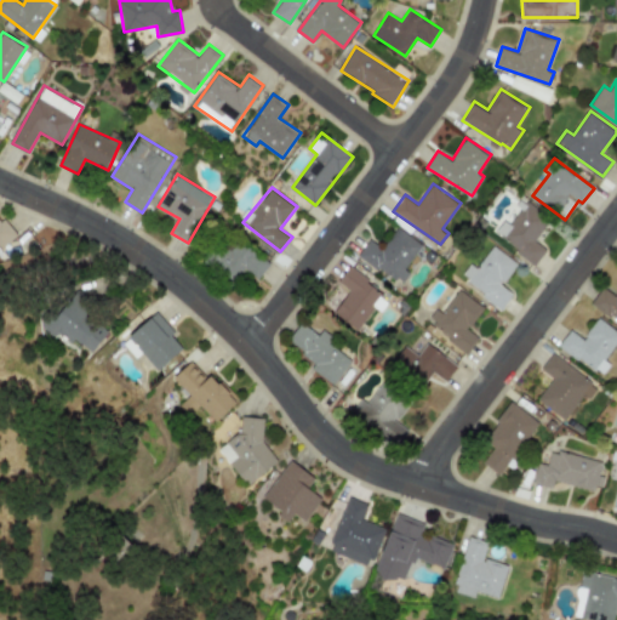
[(536,240),(550,220),(525,202),(500,235),(537,263),(548,249),(536,240)]
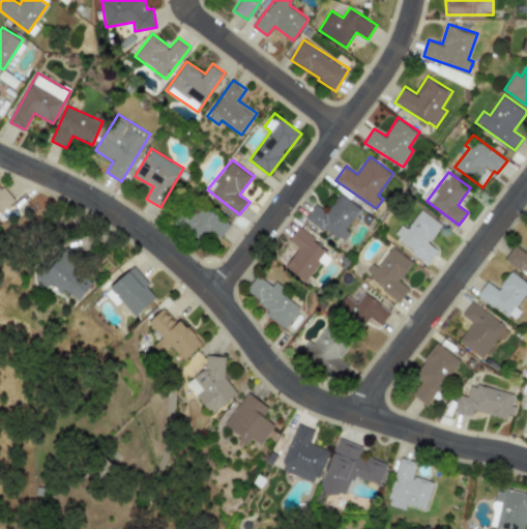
[(0,209),(13,199),(0,181),(0,209)]
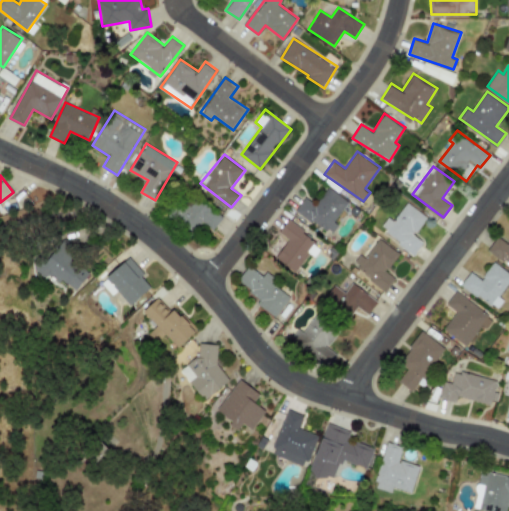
[(349,200),(329,186),(316,205),(305,197),(296,210),(331,234),(339,223),(335,221),(349,200)]
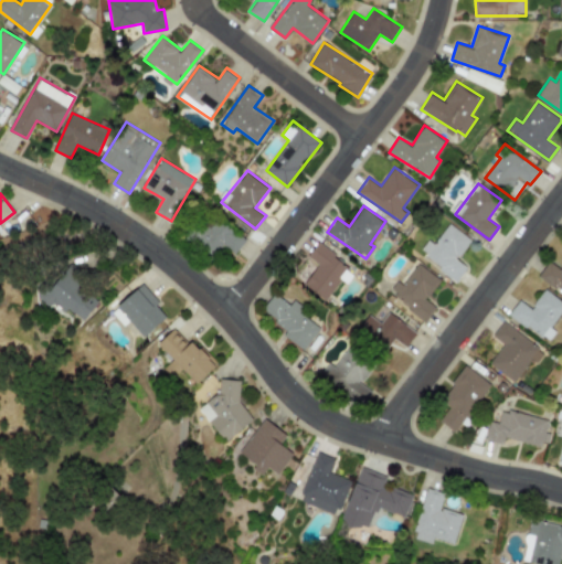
[(226,244),(233,253),(245,243),(220,210),(190,233),(209,257),(226,244)]
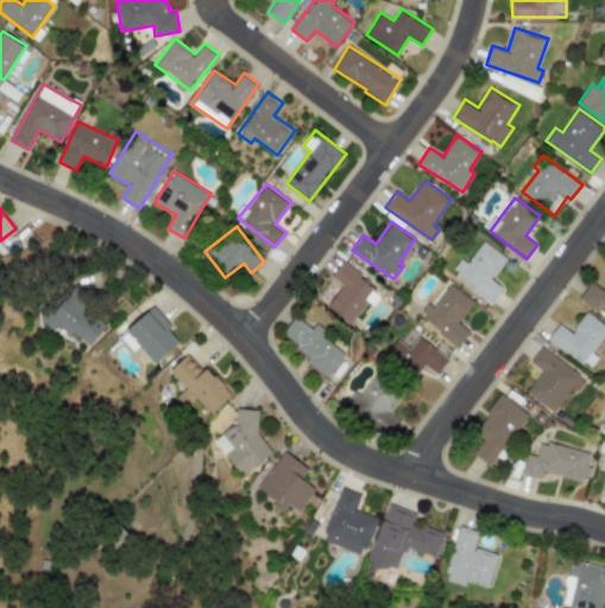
[(509,257),(484,239),(468,262),(462,257),(452,271),(493,301),(504,287),(493,280),(509,257)]
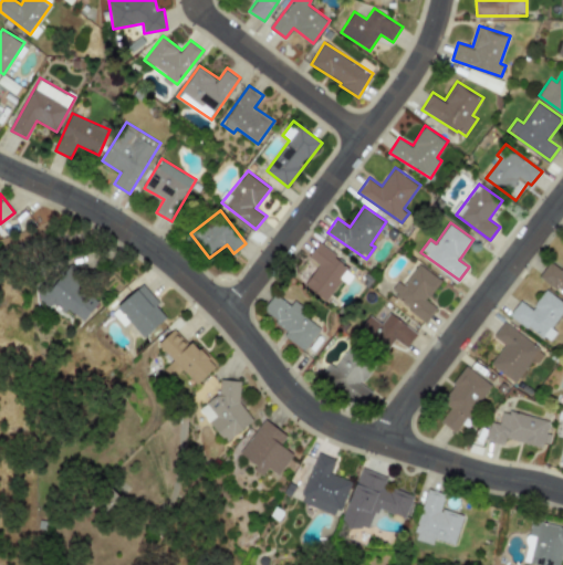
[(329,302),(353,268),(319,243),(310,257),(320,264),(305,285),(329,302)]
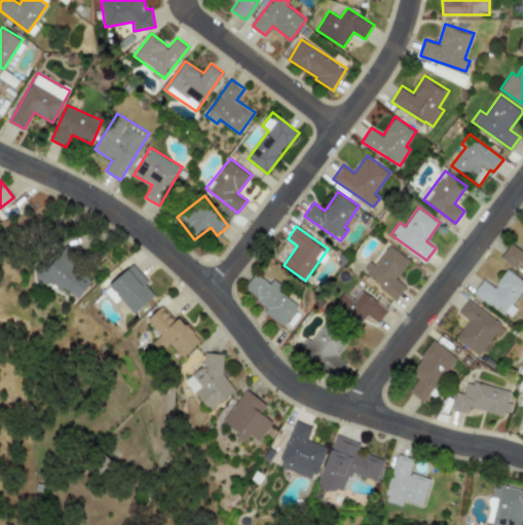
[(501,257),(522,271),(522,249),(512,242),(501,257)]
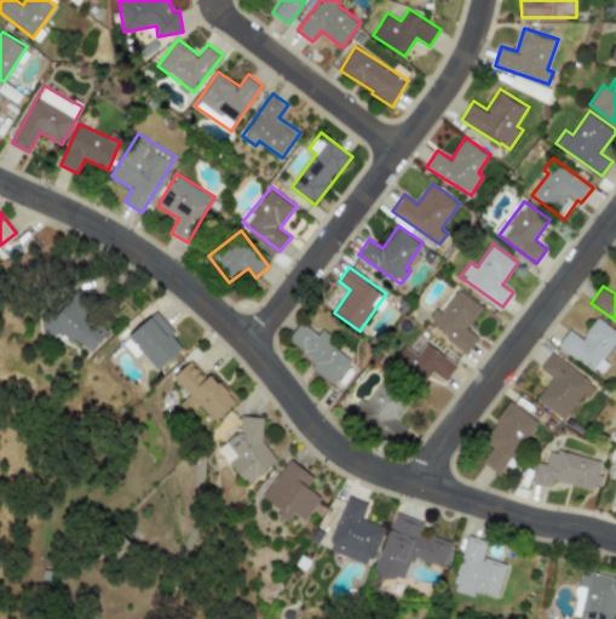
[(429,324),(468,351),(479,336),(468,328),(484,305),(459,287),(443,311),(438,308),(429,324)]
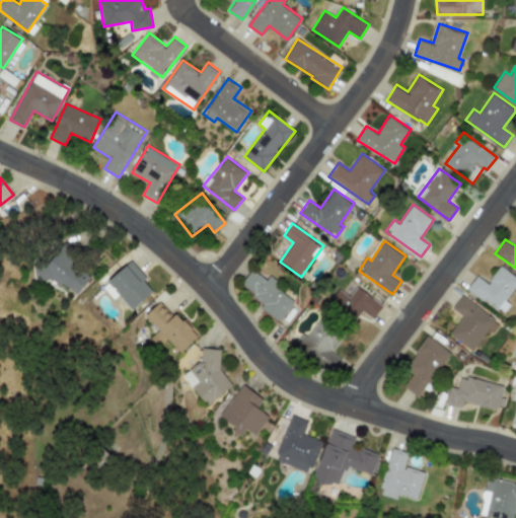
[(39,281),(57,277),(59,290),(90,284),(86,266),(74,269),(71,252),(35,260),(39,281)]
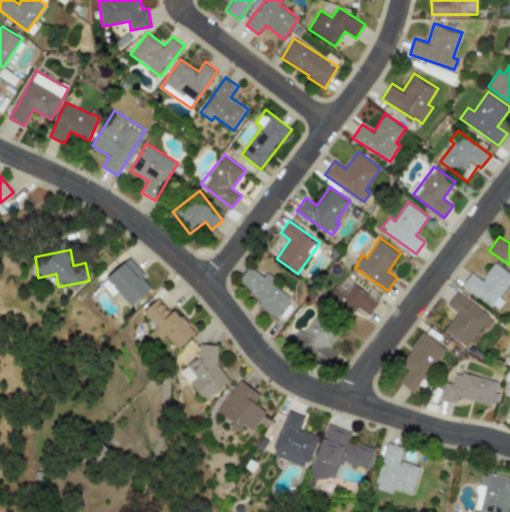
[(151,287),(142,277),(145,275),(130,257),(107,278),(131,306),(151,287)]
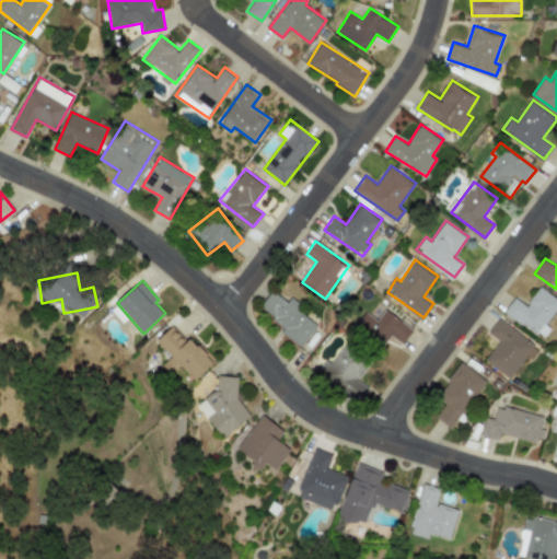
[(507,310),(540,335),(556,311),(556,298),(542,286),(526,304),(517,297),(507,310)]
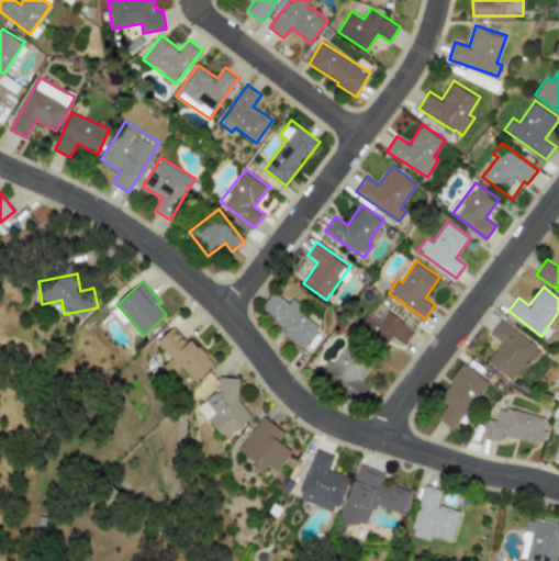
[(320,325),(301,311),(304,305),(293,298),(290,302),(274,291),(261,309),(288,327),(283,333),(303,347),(320,325)]
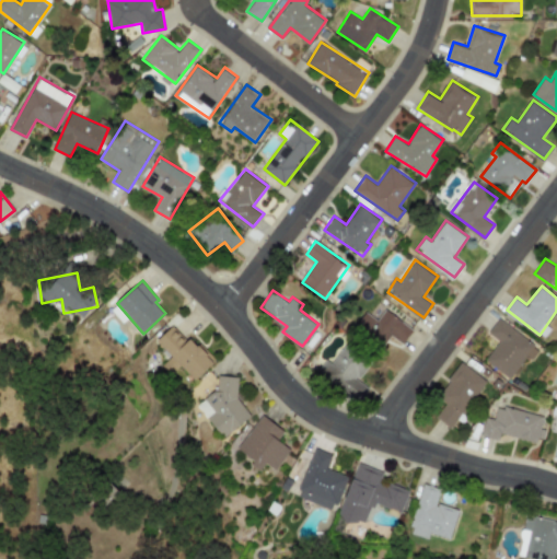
[(367,312),(357,326),(382,345),(391,333),(404,342),(414,328),(386,309),(378,319),(367,312)]
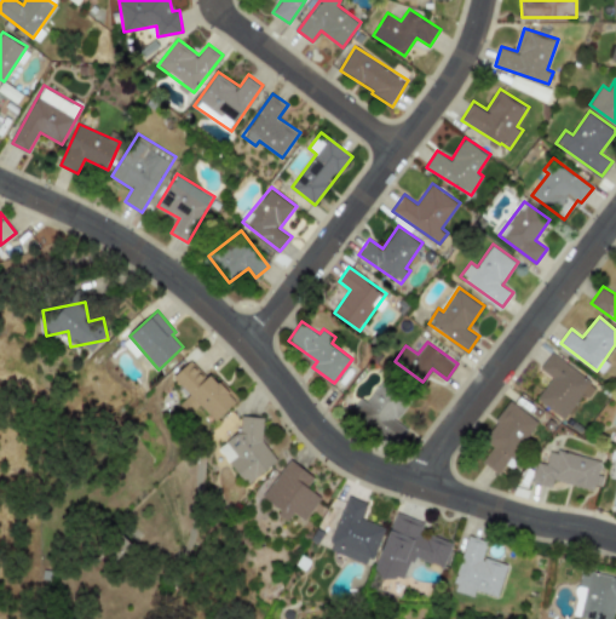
[(537,399),(564,419),(583,394),(589,397),(598,385),(552,353),(541,368),(553,377),(537,399)]
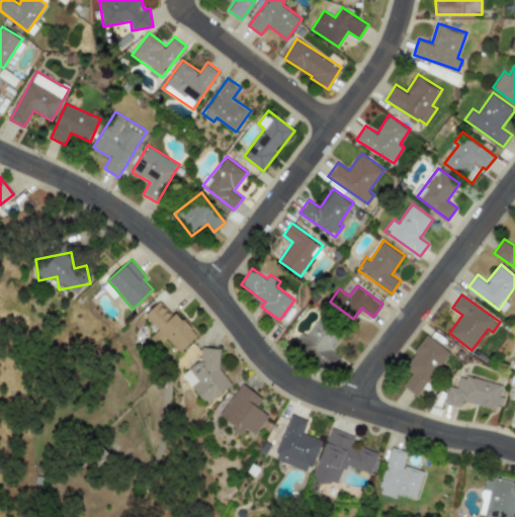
[(160,329),(152,336),(160,344),(168,337),(181,351),(198,335),(163,297),(146,315),(160,329)]
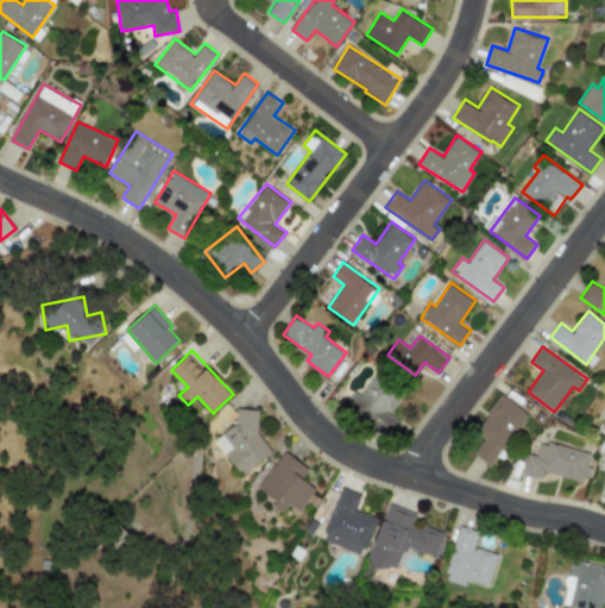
[(390,413),(404,392),(373,371),(363,389),(358,386),(345,405),(392,436),(402,420),(390,413)]
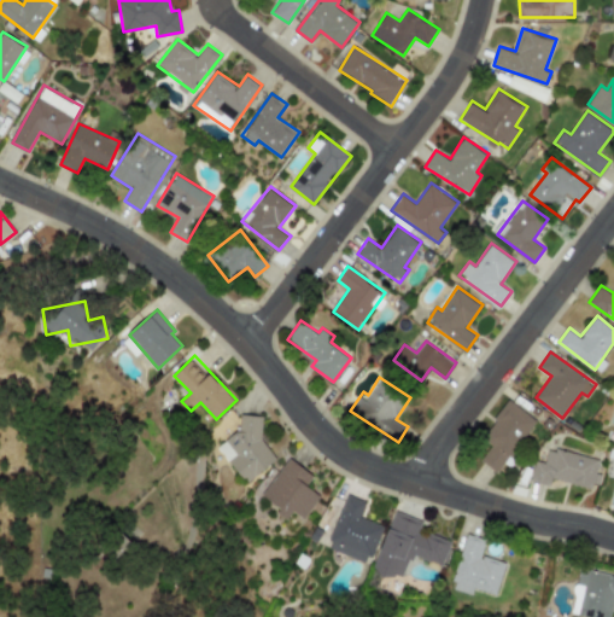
[(481,460),(500,472),(537,418),(509,399),(483,437),(492,444),(481,460)]
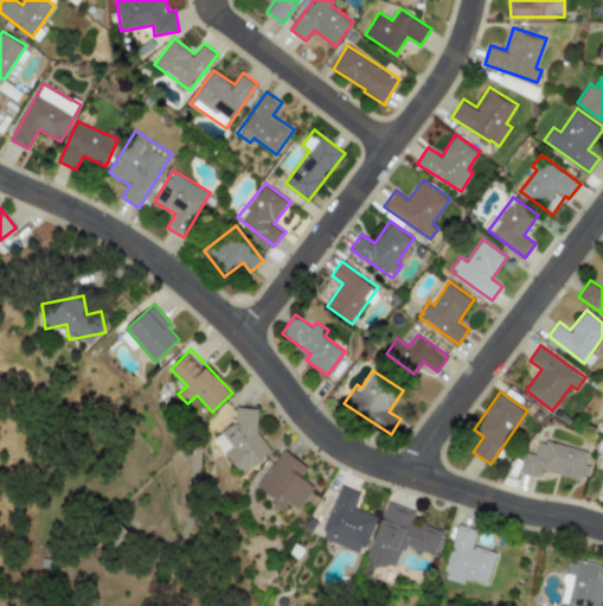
[(251,404),(237,415),(241,419),(215,438),(242,474),(273,451),(256,427),(264,421),(251,404)]
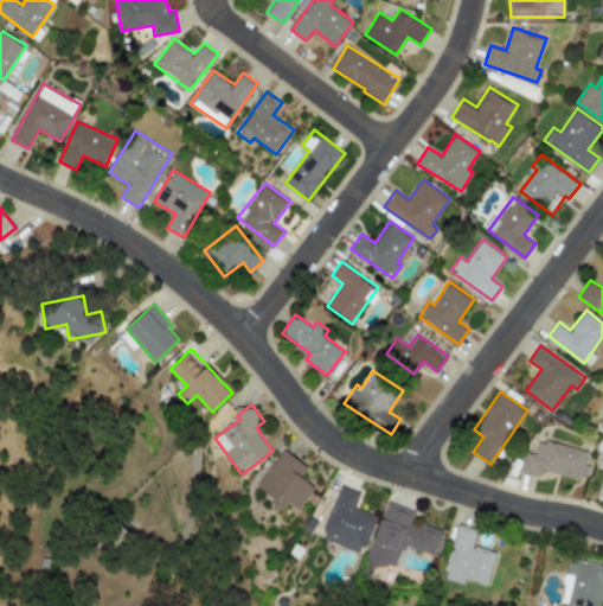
[(521,471),(541,476),(543,470),(582,479),(589,450),(539,438),(536,453),(526,451),(521,471)]
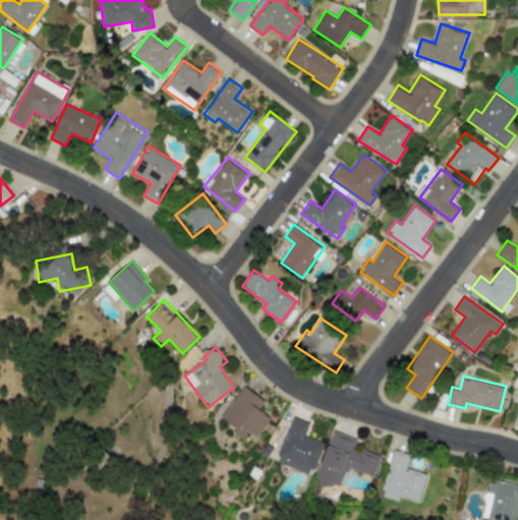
[(221,417),(244,436),(248,429),(256,437),(271,417),(260,408),(266,400),(245,385),(221,417)]
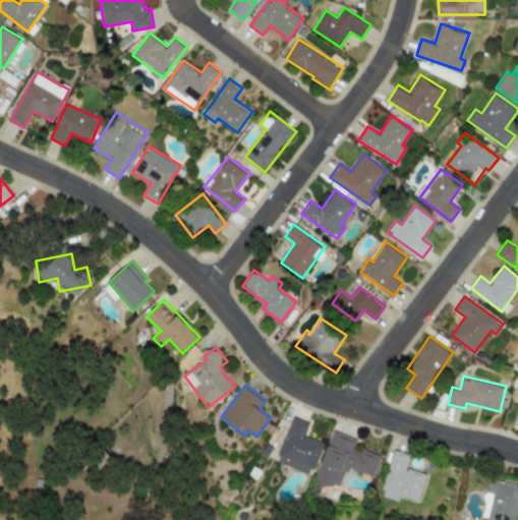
[(277,461),(312,474),(325,443),(305,435),(310,421),(294,415),(277,461)]
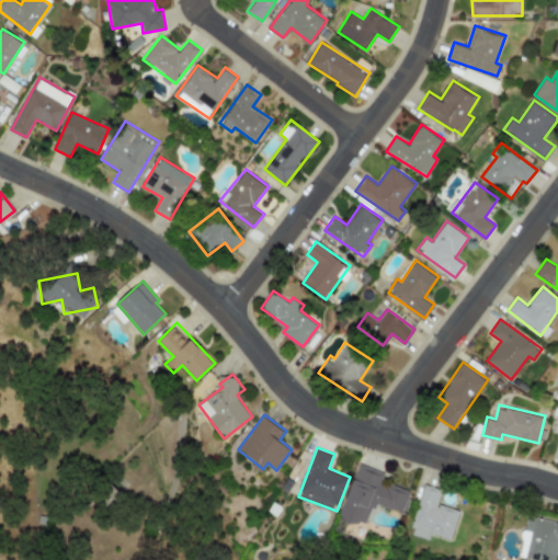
[(411,491),(383,480),(385,471),(360,463),(340,516),(366,526),(375,503),(402,513),(411,491)]
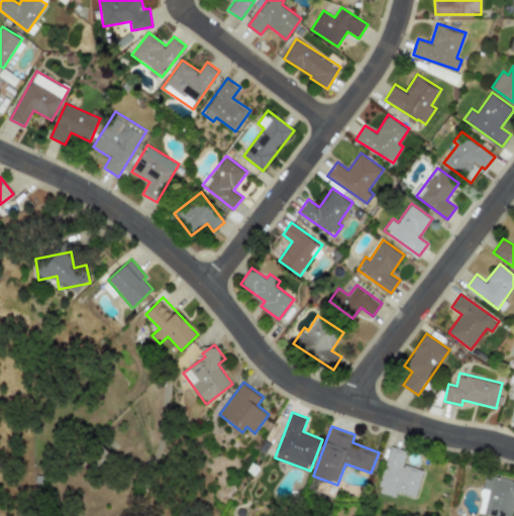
[(379,492),(397,497),(398,492),(417,497),(424,470),(404,463),(408,450),(391,445),(379,492)]
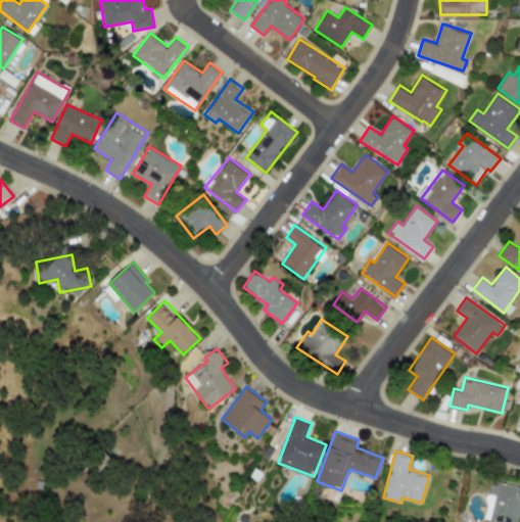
[(519,485),(492,480),(484,518),(503,521),(517,521),(519,514),(519,485)]
